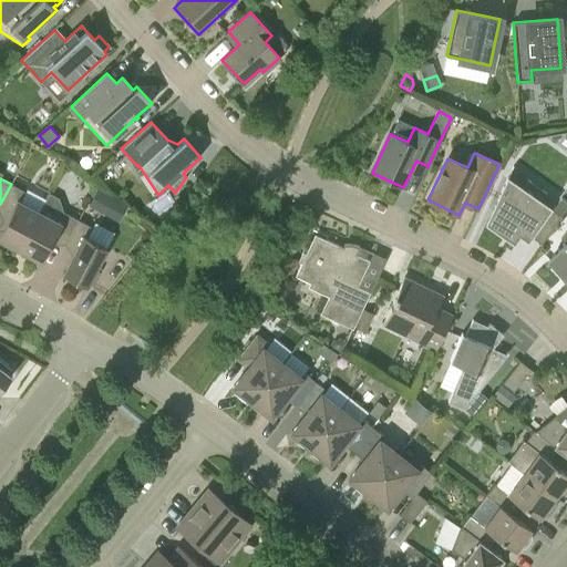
[(521,187),(507,178),(486,222),(513,240),(518,233),(527,238),(529,235),(540,243),(539,244),(540,244),(560,216),(540,202),(546,193),(527,179),(521,187)]
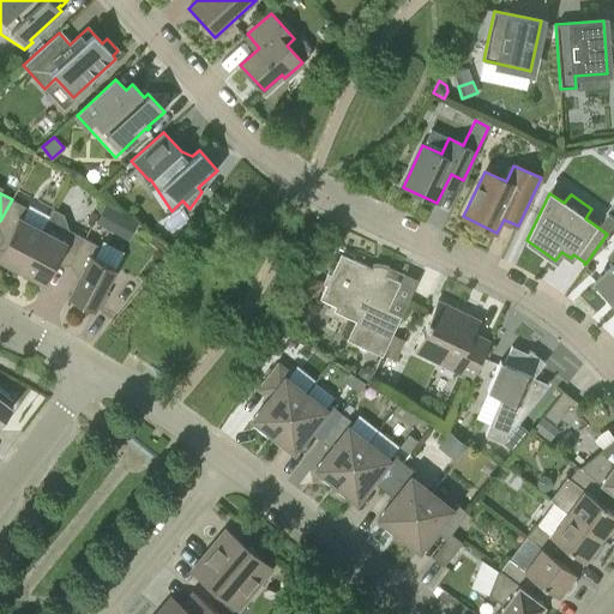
[(20,271),(42,229),(22,218),(28,208),(12,199),(0,221),(0,227),(10,233),(0,250),(0,264),(13,271),(16,269),(20,271)]
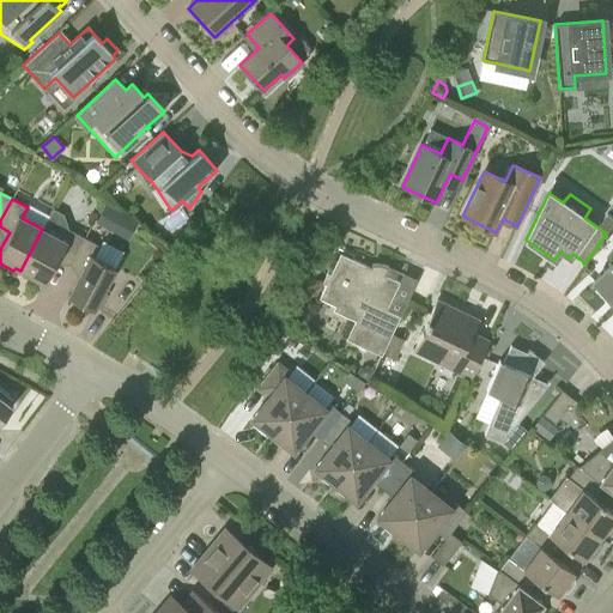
[(96,220),(113,229),(121,213),(105,204),(96,220)]
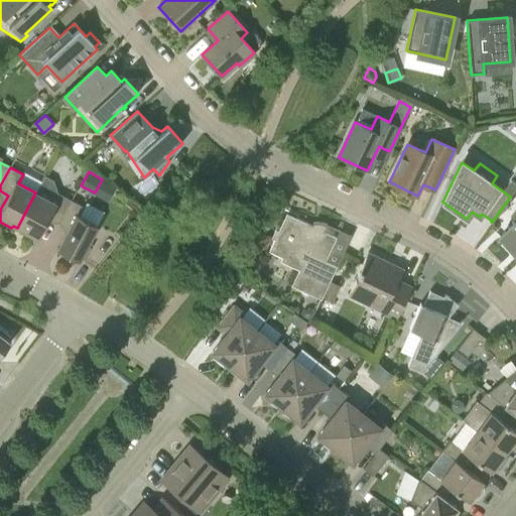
[(58,223),(71,200),(57,192),(52,202),(35,192),(17,228),(37,238),(48,217),(58,223)]
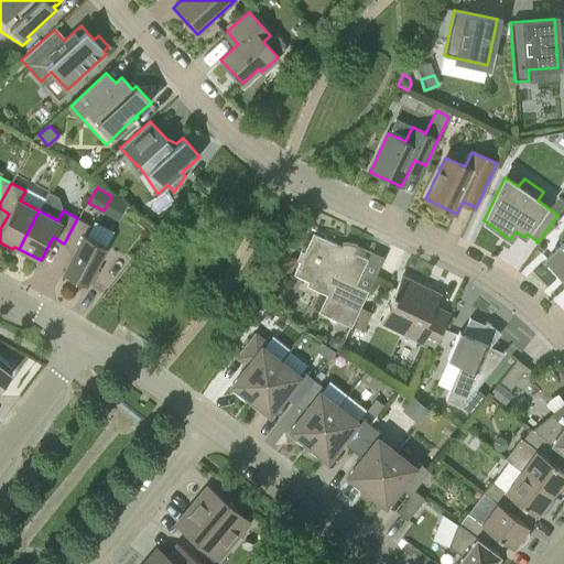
[(77,218),(64,243),(75,249),(63,272),(91,288),(101,268),(96,266),(106,246),(86,236),(91,226),(77,218)]
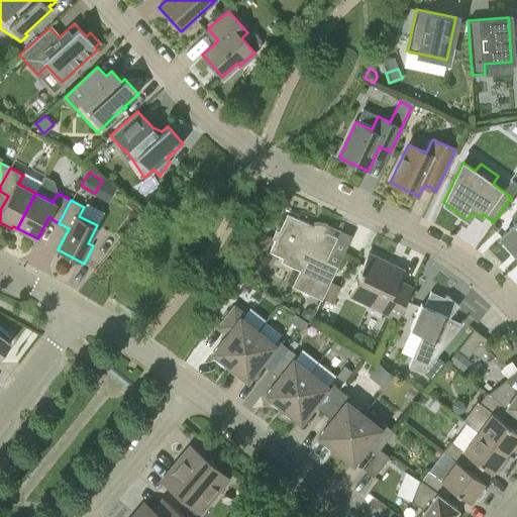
[(312,226),(287,214),(278,231),(277,231),(277,230),(277,229),(275,232),(274,234),(273,236),(272,239),(273,239),(275,239),(269,251),(283,257),(287,250),(304,259),(292,286),(321,300),(336,267),(325,262),(336,237),(323,231),(326,226),(327,225),(324,223),(321,223),(319,222),(316,222),(313,222),(313,224),(312,226)]
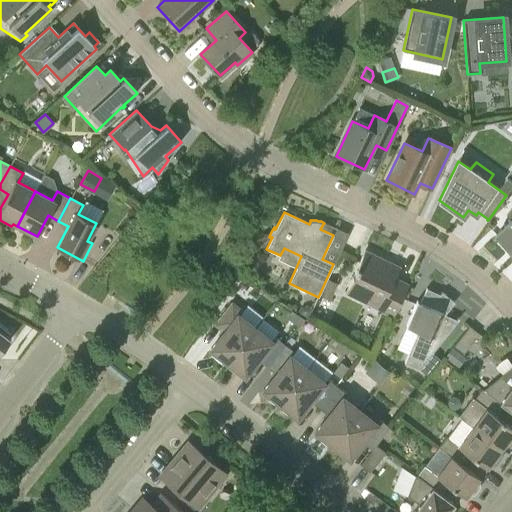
[(511,219),(511,220),(510,219),(507,221),(509,222),(495,235),(509,250),(511,246),(511,219)]
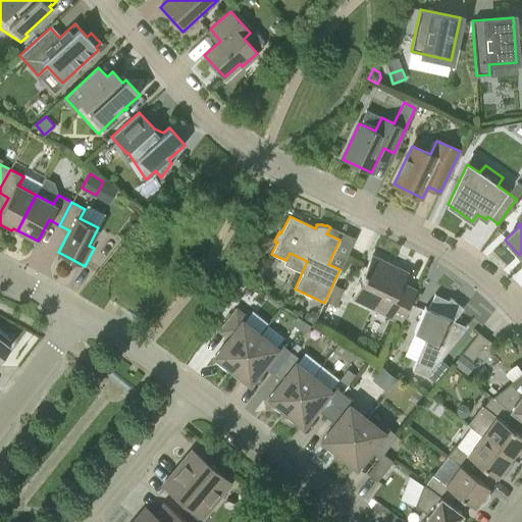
[(401,322),(416,291),(402,283),(405,276),(392,269),(394,266),(371,256),(361,278),(362,278),(352,299),(401,322)]
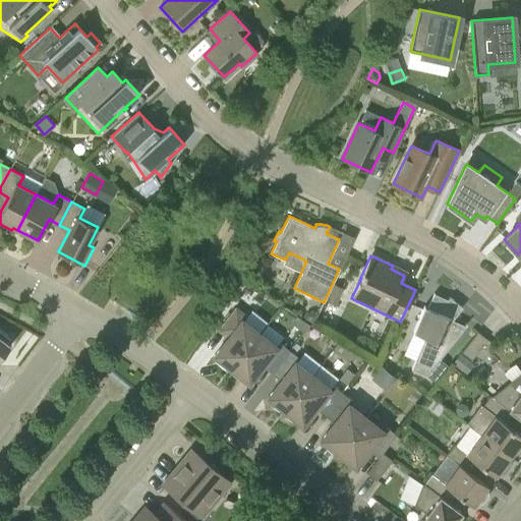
[(343,288),(334,283),(326,300),(336,304),(343,288)]
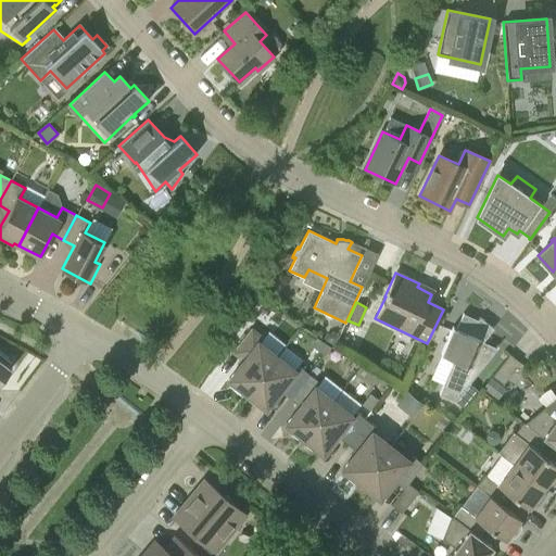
[(478,319),(463,313),(456,328),(452,327),(440,354),(453,359),(439,394),(455,401),(456,400),(463,406),(477,389),(469,383),(493,353),(479,346),(482,342),(493,328),(479,317),(478,319)]
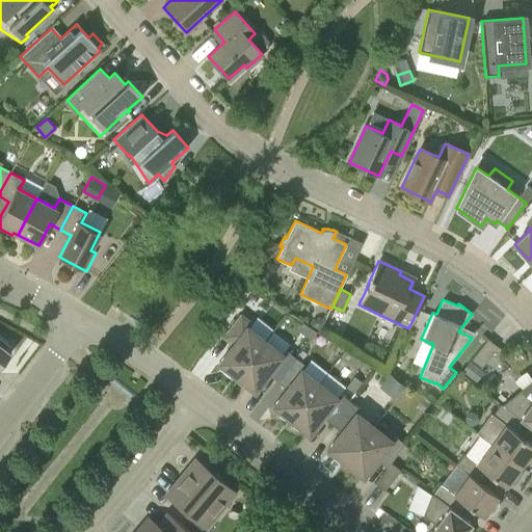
[(234,379),(264,341),(247,328),(251,323),(240,315),(222,337),(233,345),(218,363),(225,368),(223,372),(234,379)]
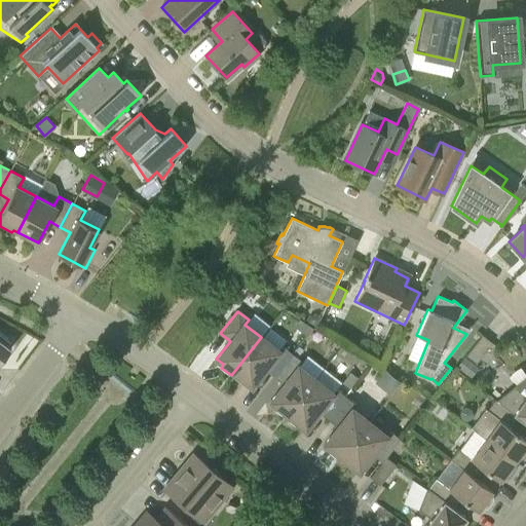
[(306,322),(315,327),(321,316),(314,313),(309,314),(306,322)]
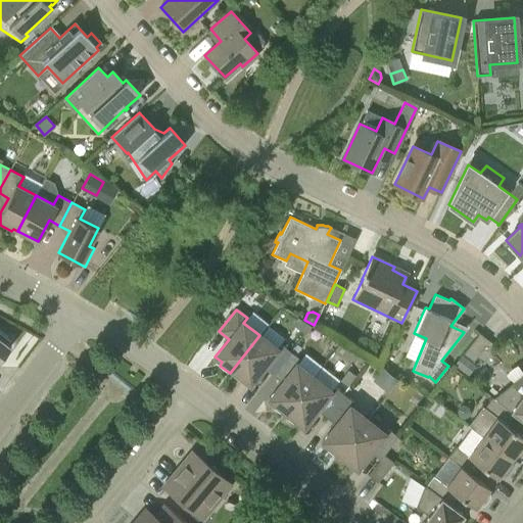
[(299,322),(288,335),(297,342),(308,329),(299,322)]
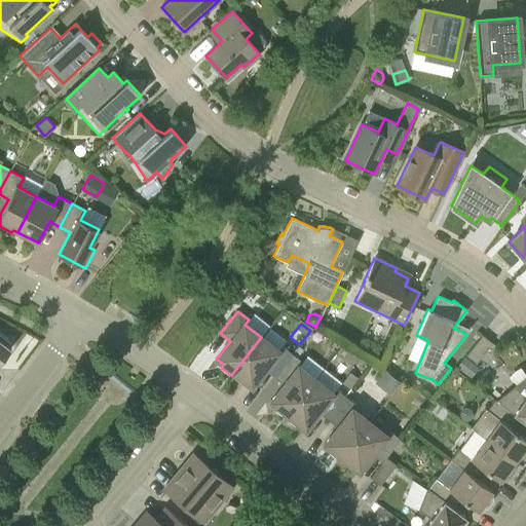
[(0,362),(11,347),(7,345),(10,340),(0,332),(0,362)]
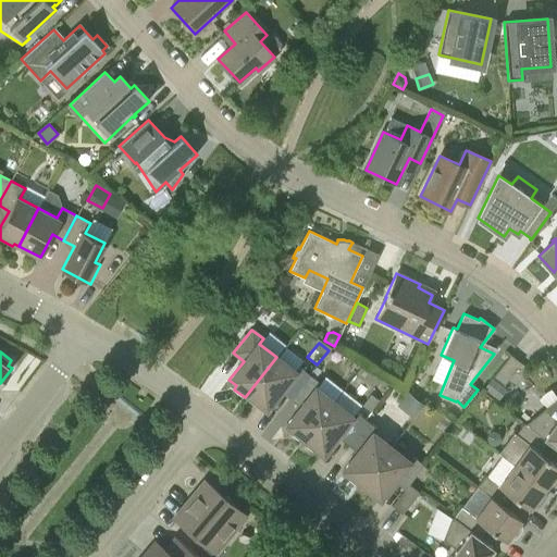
[(493,376),(504,384),(520,363),(510,355),(493,376)]
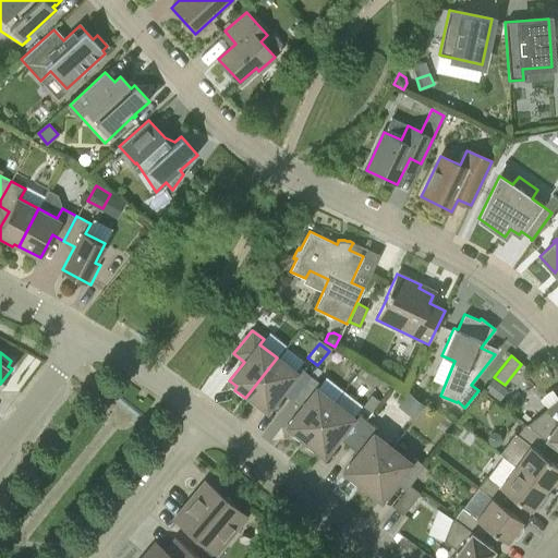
[(291,399),(310,375),(299,367),(295,372),(277,358),(245,398),(256,407),(258,403),(266,410),(281,391),(291,399)]
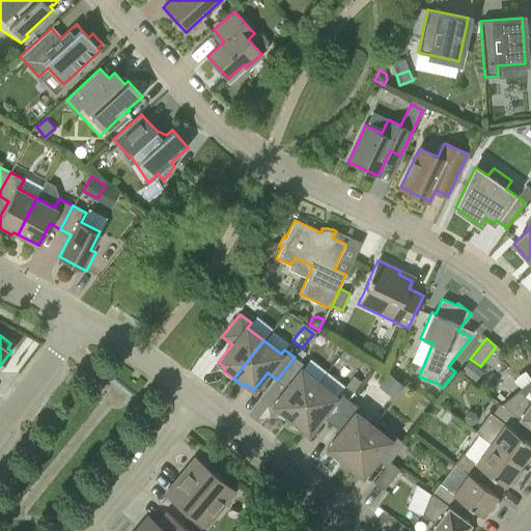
[(301,348),(296,356),(300,360),(306,353),(301,348)]
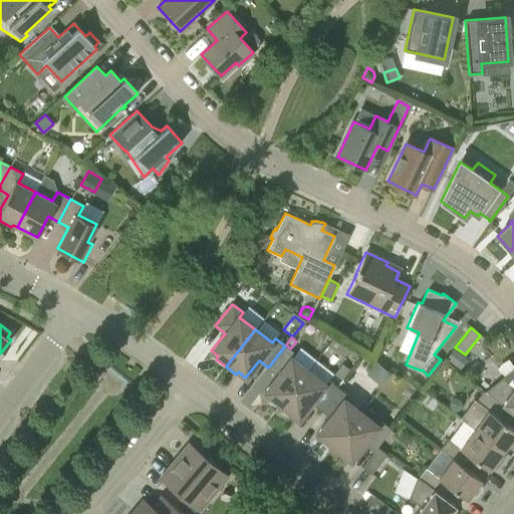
[(278,409),(307,370),(291,357),(294,353),(285,345),(268,367),(277,374),(264,392),(271,397),(268,401),(278,409)]
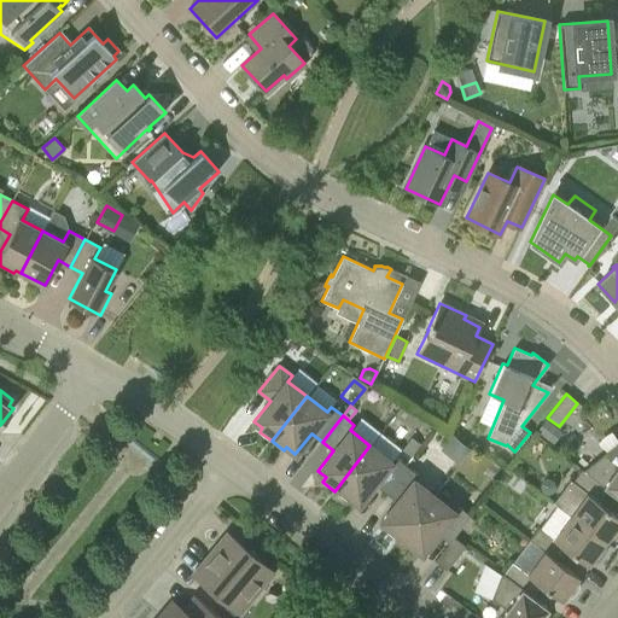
[(559,426),(547,418),(537,430),(549,439),(559,426)]
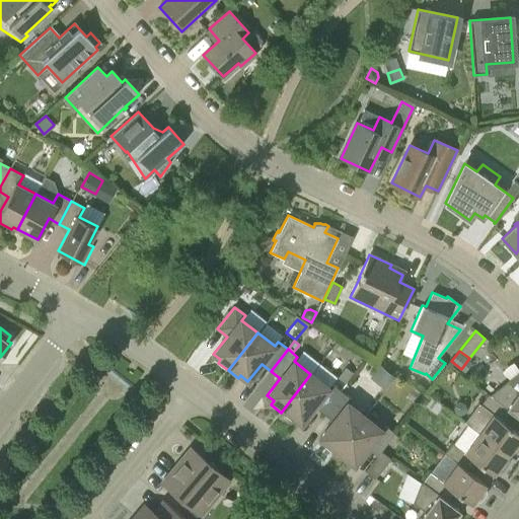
[(354,373),(346,367),(338,377),(346,383),(354,373)]
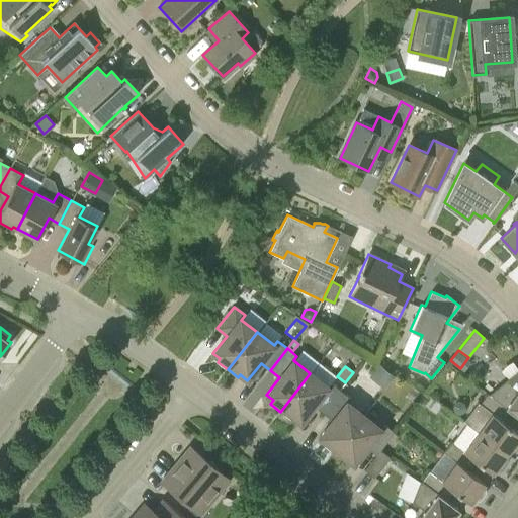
[(508,409),(507,409),(517,417),(517,370),(489,394),(489,395),(508,409)]
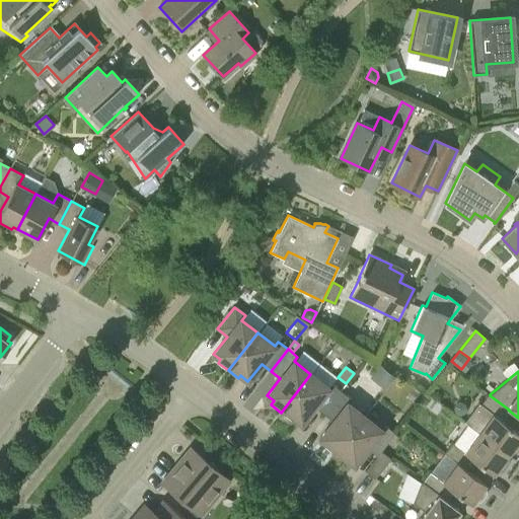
[(394,377),(390,373),(380,385),(385,389),(394,377)]
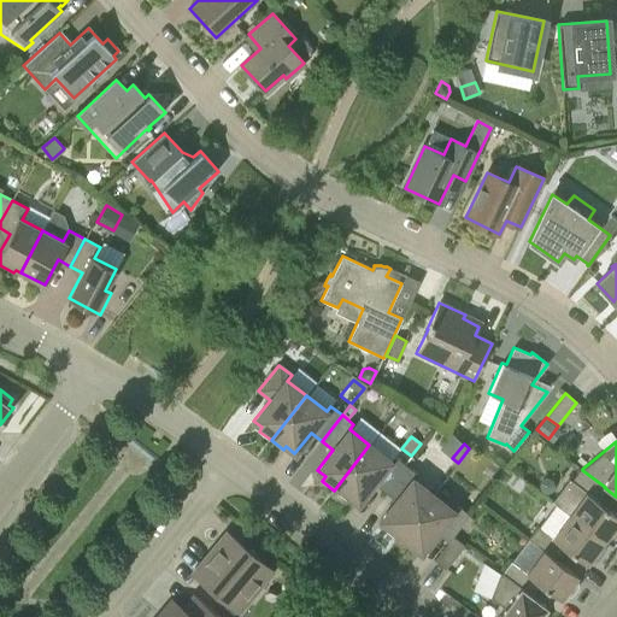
[(385,491),(405,464),(394,456),(389,462),(369,445),(334,491),(346,500),(350,495),(358,503),(374,482),(385,491)]
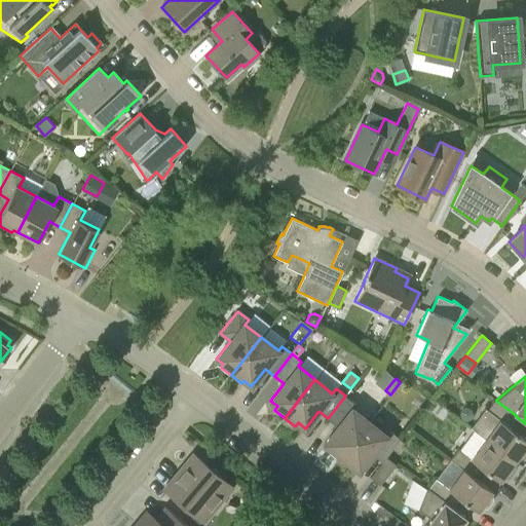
[(339,460),(369,422),(351,409),(355,404),(345,396),(328,418),(338,425),(324,443),(331,449),(329,452),(339,460)]
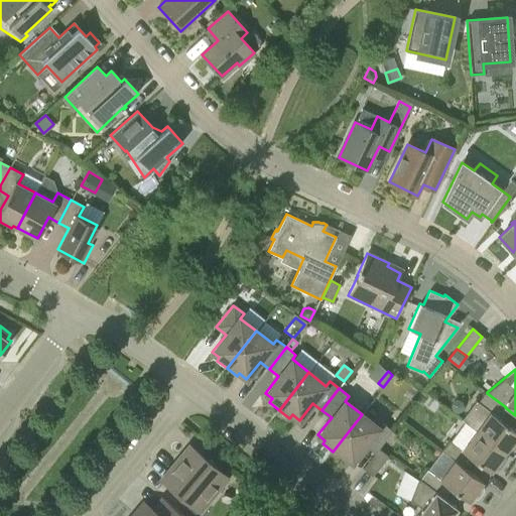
[(506,407),(487,393),(485,392),(464,420),(477,430),(476,430),(505,453),(508,447),(508,448),(512,447),(515,442),(515,436),(515,430),(498,417),(505,407),(506,407)]
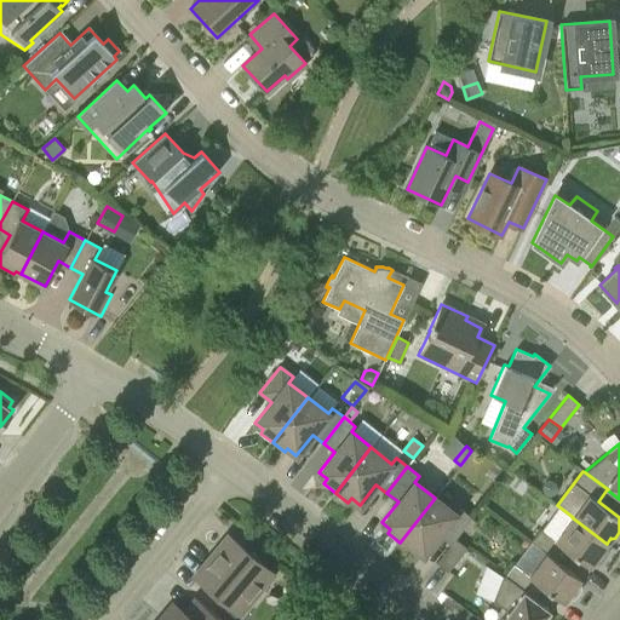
[(451,544),(454,539),(471,517),(459,507),(454,514),(435,498),(400,543),(412,552),(414,549),(423,555),(440,534),(451,544)]
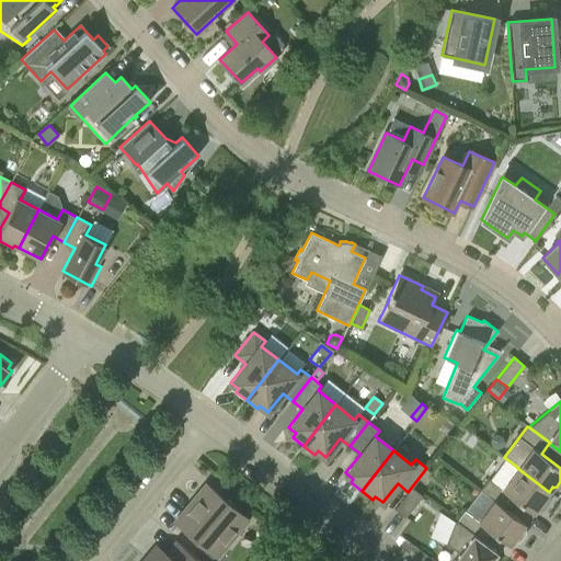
[(546,496),(549,492),(517,468),(502,489),(489,479),(480,490),(493,500),(502,506),(503,506),(511,495),(533,513),(536,508),(537,508),(541,507),(547,501),(546,496)]
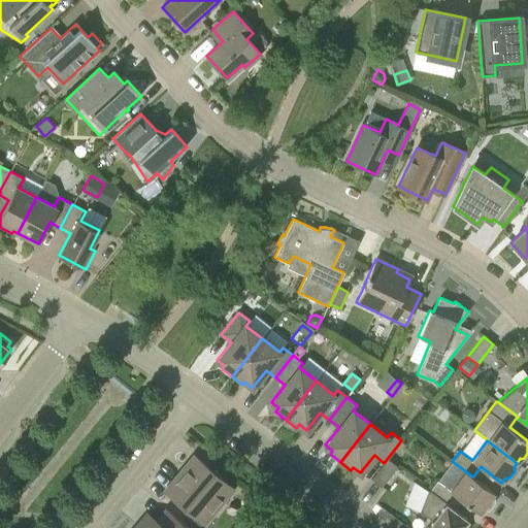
[(203,523),(232,488),(195,456),(165,491),(203,523)]
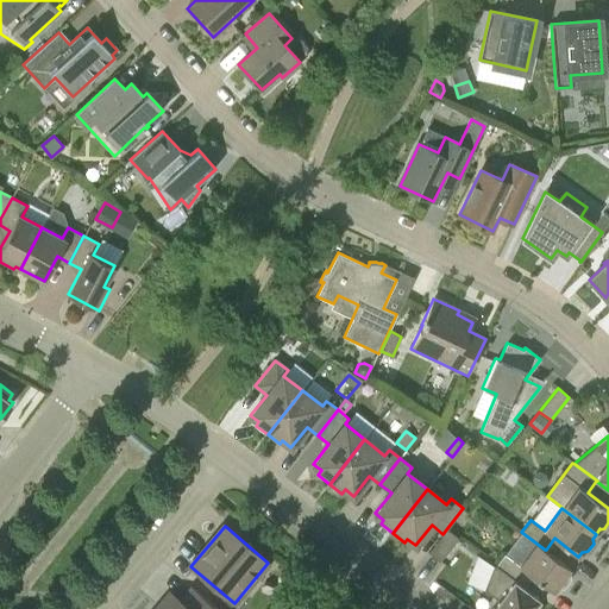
[(446,529),(443,534),(428,553),(439,562),(458,538),(446,529)]
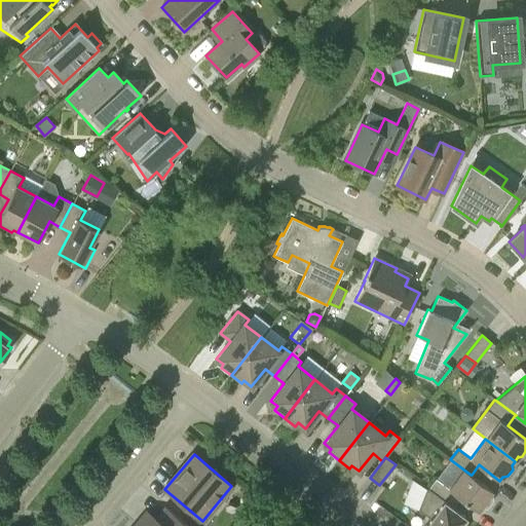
[(492,490),(472,475),(471,475),(462,468),(448,488),(436,479),(428,489),(427,489),(449,504),(456,494),(478,511),(481,506),(486,505),(490,499),(489,495),(489,494),(492,490)]
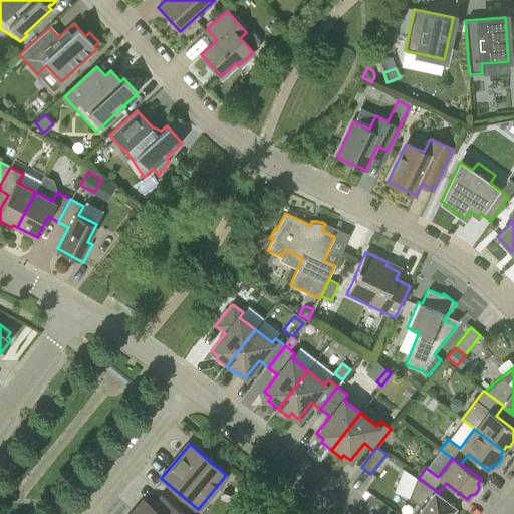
[(418,478),(419,478),(417,477),(417,478),(419,479),(411,497),(422,504),(416,512),(418,513),(452,513),(453,513),(452,512),(457,506),(439,493),(418,478)]
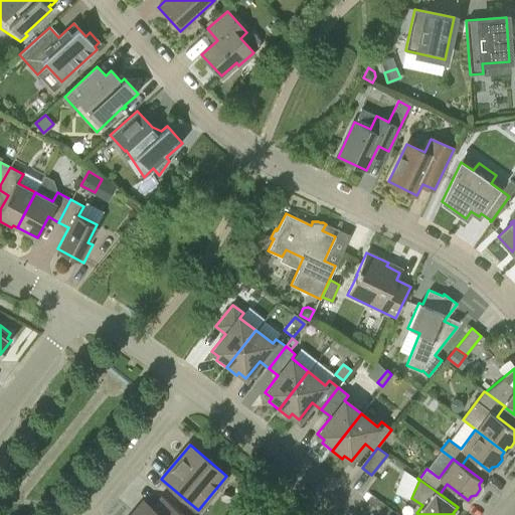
[(184,514),(162,496),(152,508),(143,500),(130,514),(184,514)]
